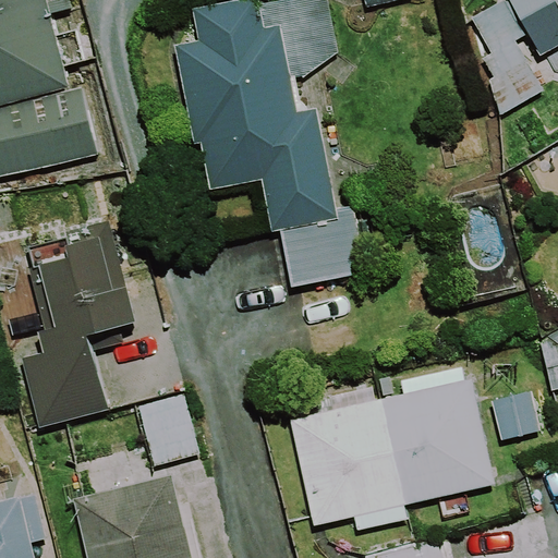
[(70,88),(46,0),(0,0),(0,176),(99,154),(82,85),(70,88)]
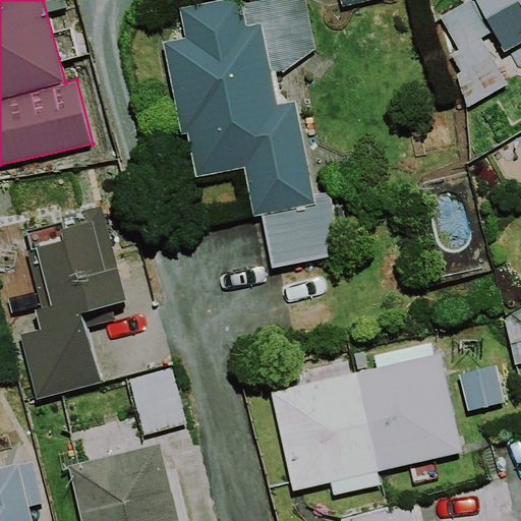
[(196,177),(244,167),(253,216),(262,215),(273,269),(343,254),(330,191),(314,195),(295,102),(278,105),(261,21),(247,24),(241,0),(210,0),(180,6),(186,36),(162,41),(181,134),(187,133),(196,177)]
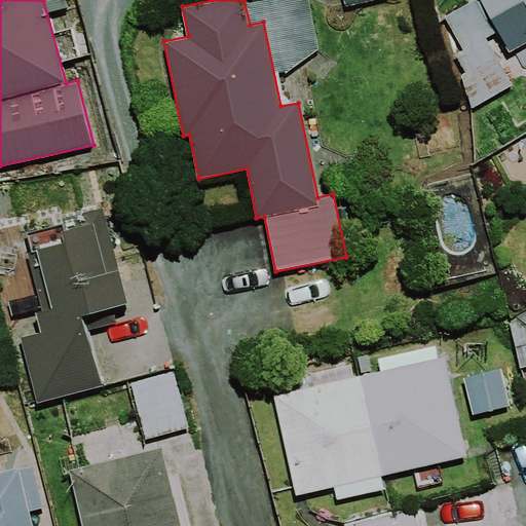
[(525,0),(474,0),(445,16),(463,49),(455,54),(465,72),(461,74),(471,109),(513,85),(487,38),(498,32),(510,52),(525,43),(525,0)]
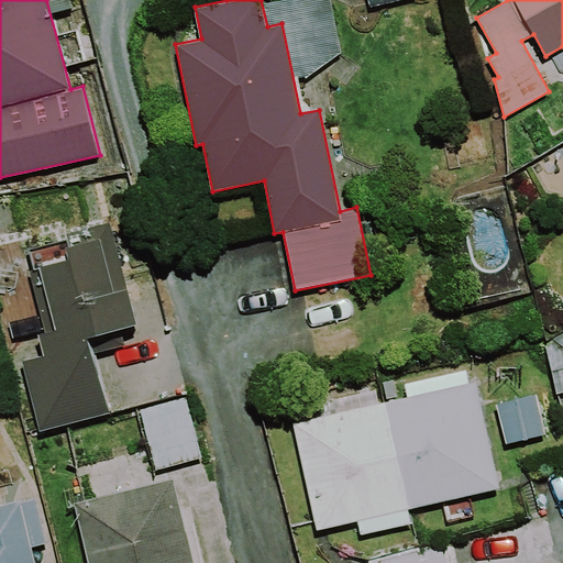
[(39,333),(44,355),(22,361),(40,431),(109,414),(89,337),(135,324),(110,222),(67,233),(70,244),(65,245),(67,256),(29,266),(45,331),(39,333)]
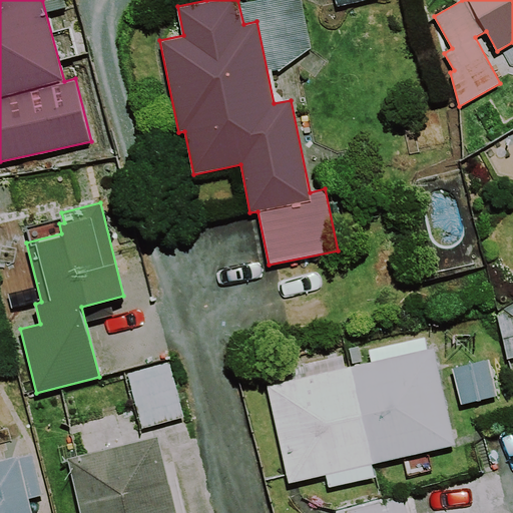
[(270,371),(273,384),(267,385),(290,482),(325,474),(328,487),(376,476),(373,464),(456,445),(434,348),(308,377),(305,363),(270,371)]
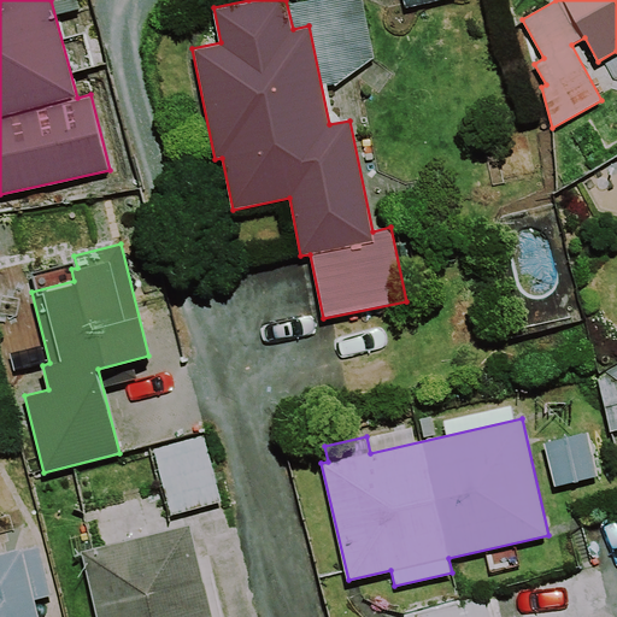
[(545,442),(554,486),(598,475),(588,432),(545,442)]
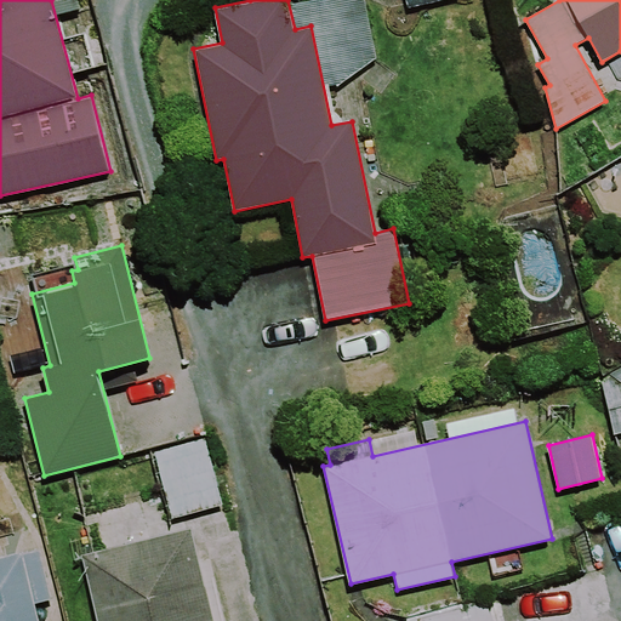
[(223,506),(205,438),(153,451),(172,519),(223,506)]
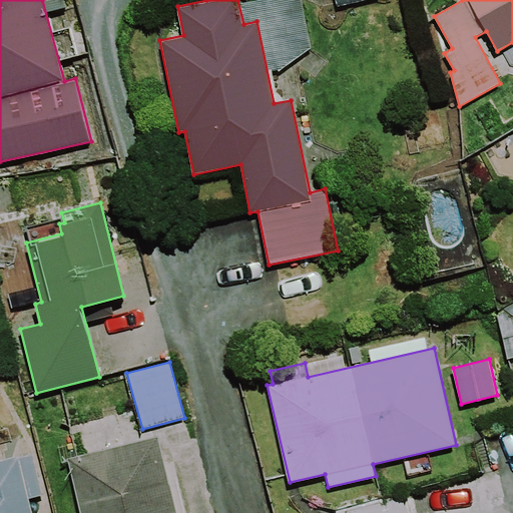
[(176,512),(157,435),(66,457),(79,512),(176,512)]
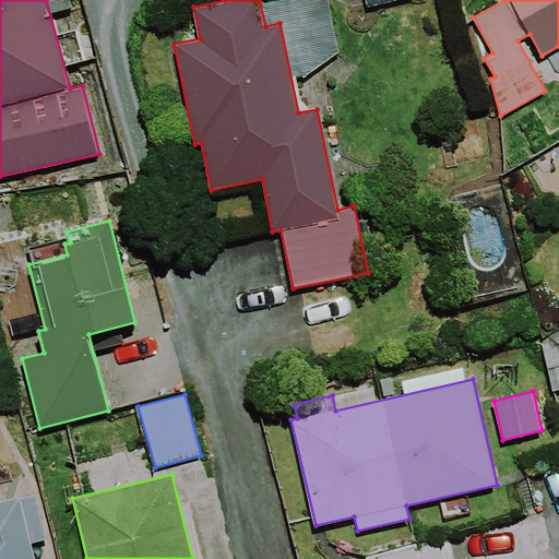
[(0,558),(35,558),(32,543),(47,539),(36,495),(0,502),(0,558)]
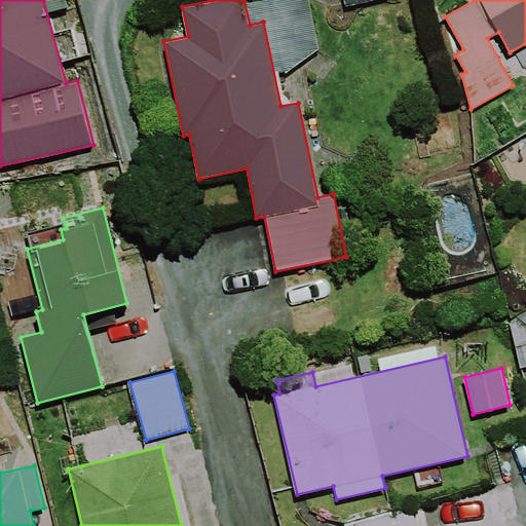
[(415,525),(411,506),(343,523),(343,525),(415,525)]
